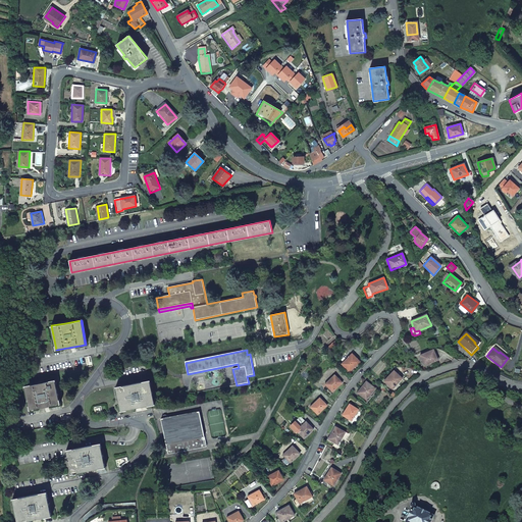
[(424,365),(437,360),(433,350),(420,355),(424,365)]
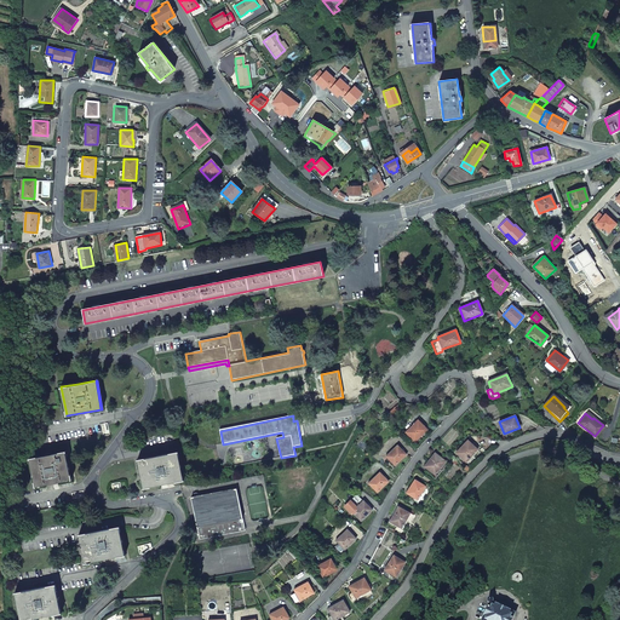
[(418,422),(407,434),(415,442),(426,430),(418,422)]
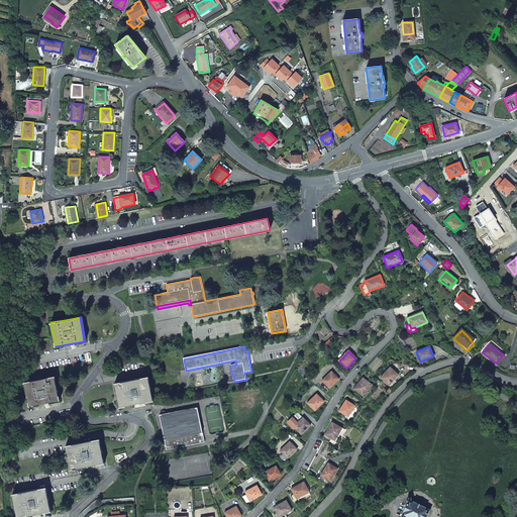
[(389,385),(399,375),(391,368),(381,377),(389,385)]
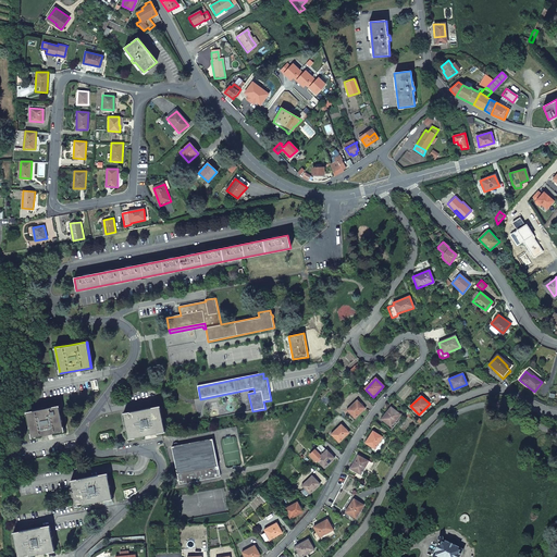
[(358,400),(347,410),(355,418),(364,409),(358,400)]
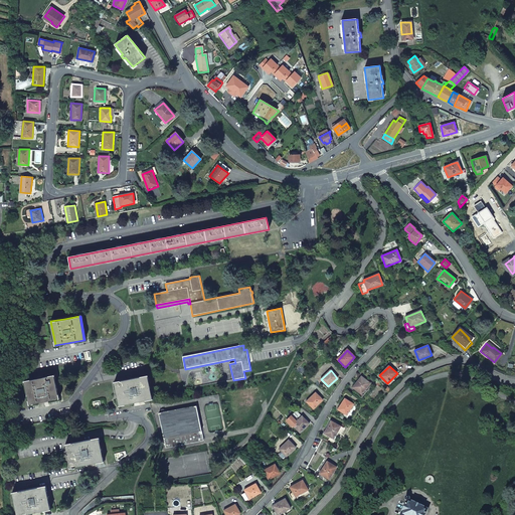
[(54,375),(25,381),(29,404),(59,398),(54,375)]
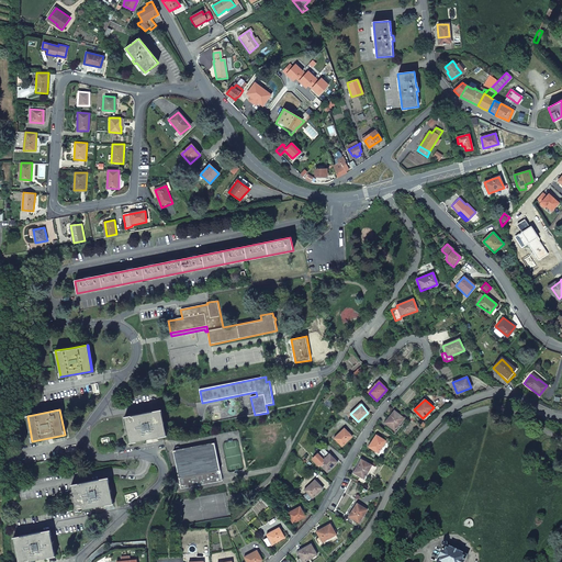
[(164,436),(158,411),(125,417),(128,430),(131,444),(164,436)]
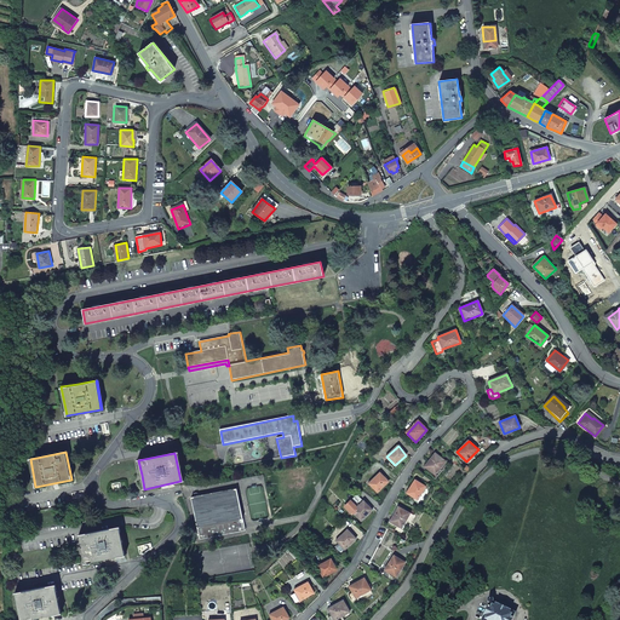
[(435,475),(446,461),(435,453),(425,466),(435,475)]
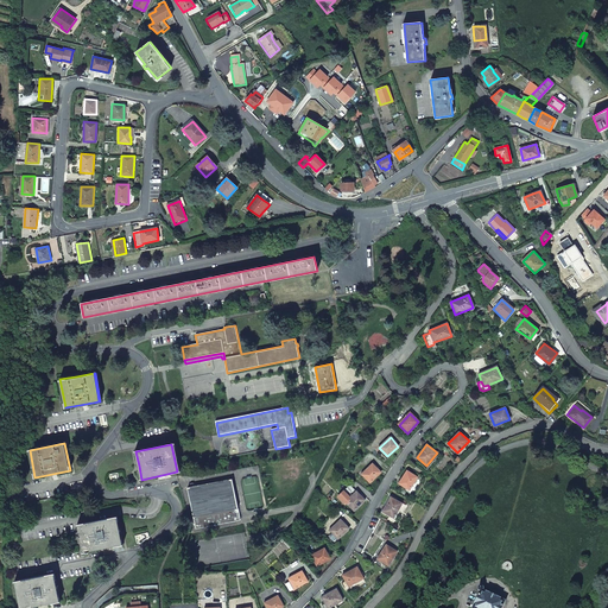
[(361,474),(369,482),(380,472),(373,463),(361,474)]
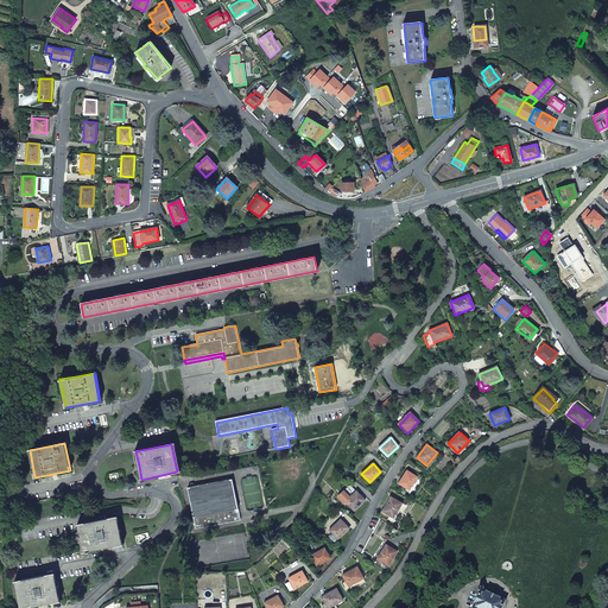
[(418,479),(407,470),(398,485),(406,491),(405,492),(411,495),(413,494),(420,483),(417,480),(418,479)]
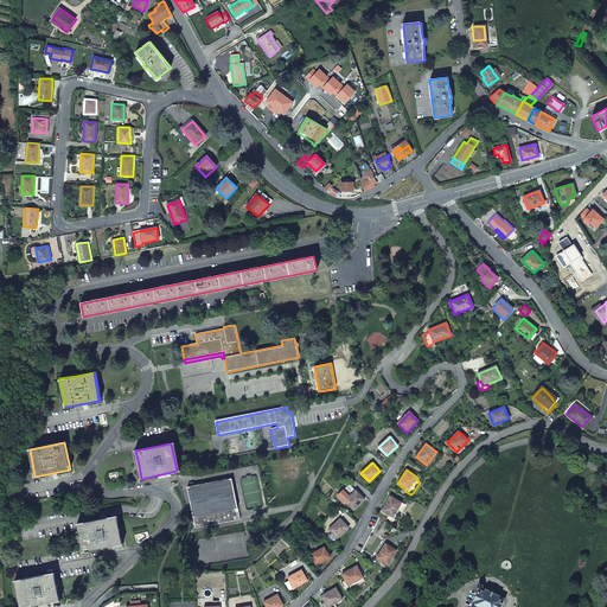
[(196,528),(241,519),(232,478),(189,486),(196,528)]
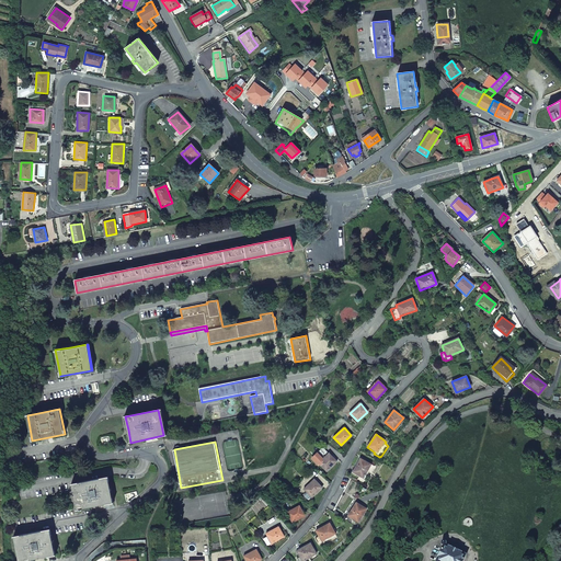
[(329,453),(319,462),(327,471),(336,461),(329,453)]
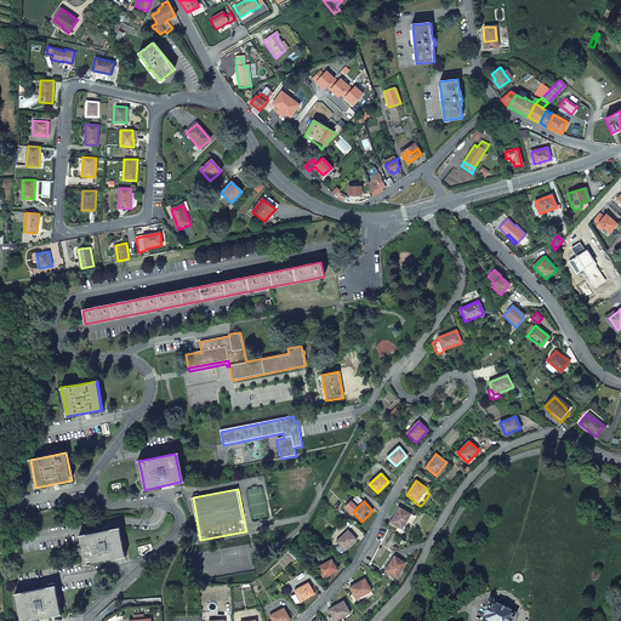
[(400,508),(391,523),(402,530),(411,516),(400,508)]
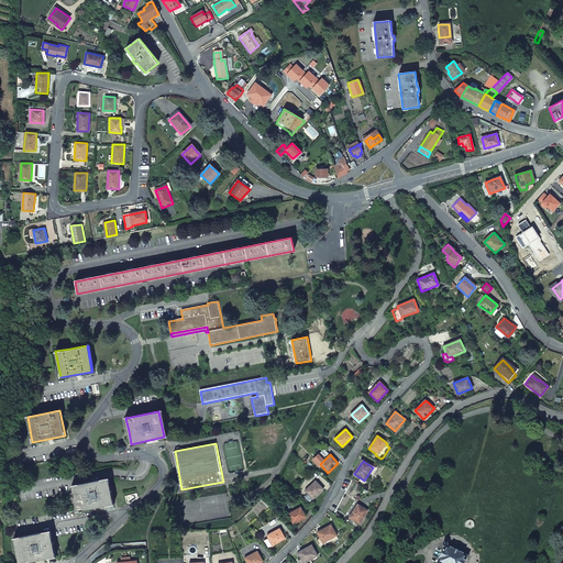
[(78,511),(113,505),(109,478),(73,486),(78,511)]
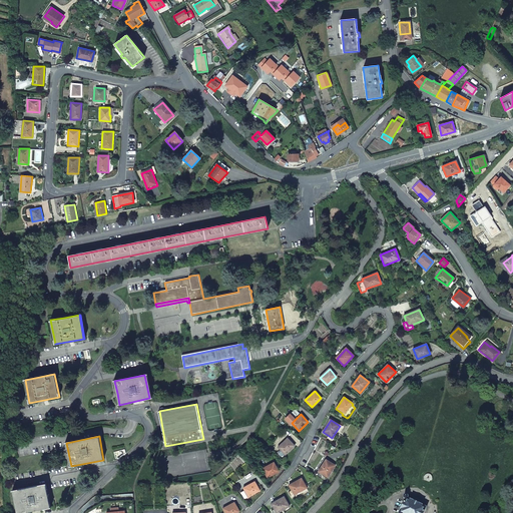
[(287,438),(278,447),(280,449),(276,453),(281,458),(295,446),(287,438)]
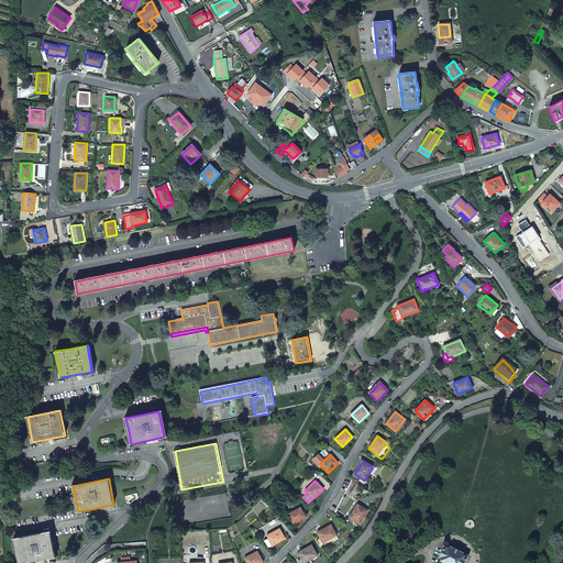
[(360,525),(367,510),(357,505),(350,519),(360,525)]
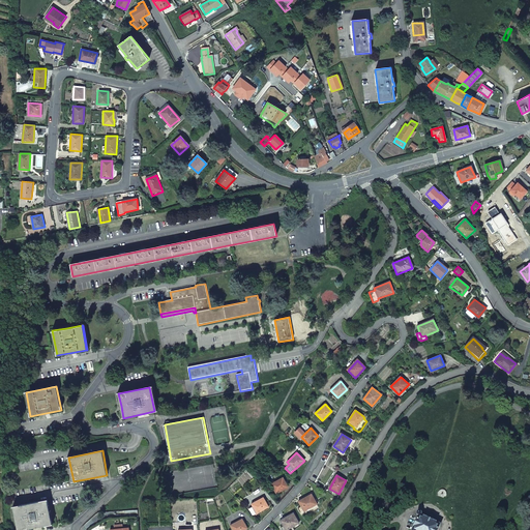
[(283,477),(271,483),(276,493),(288,487),(283,477)]
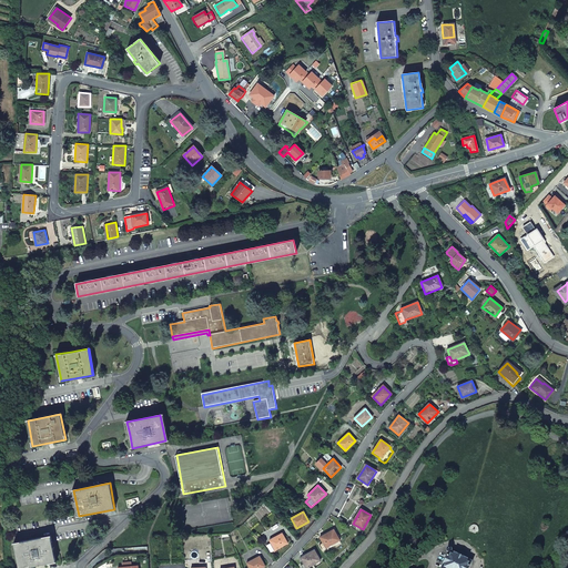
[(340,539),(334,529),(321,537),(326,547),(340,539)]
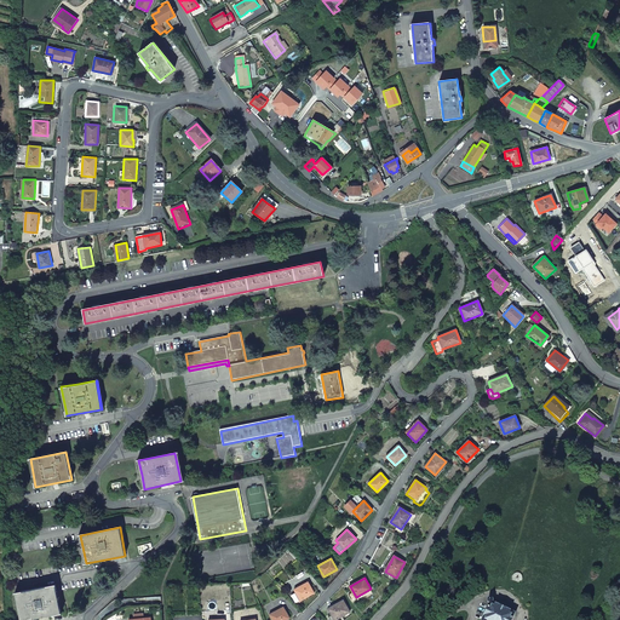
[(314,592),(308,581),(294,589),(294,591),(300,600),(314,592)]
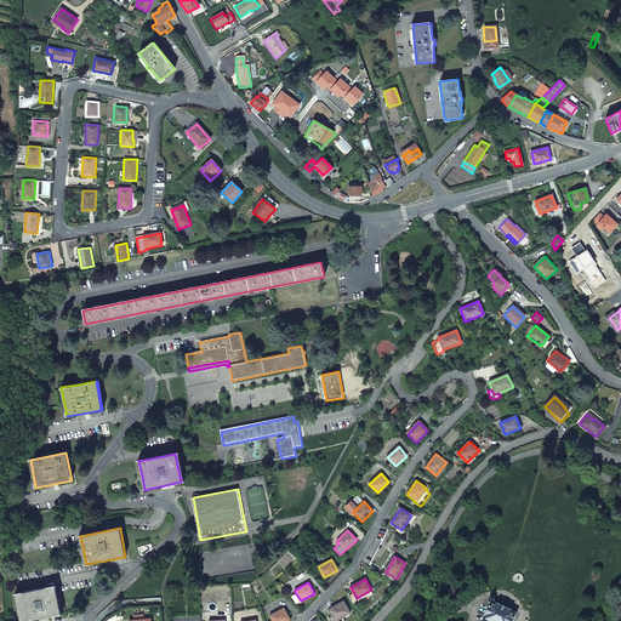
[(21,620),(28,620),(62,614),(56,586),(16,594),(21,620)]
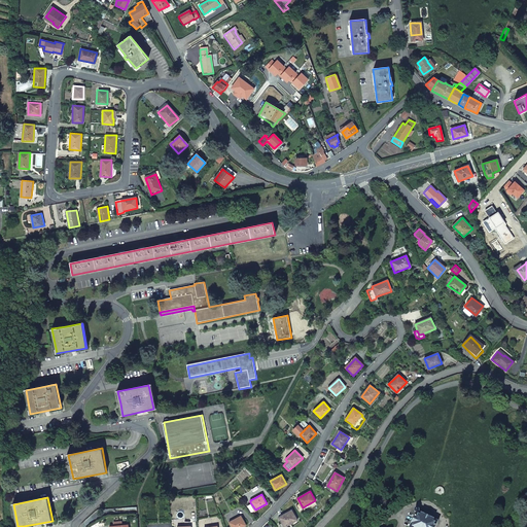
[(251,513),(255,510),(250,502),(247,504),(251,513)]
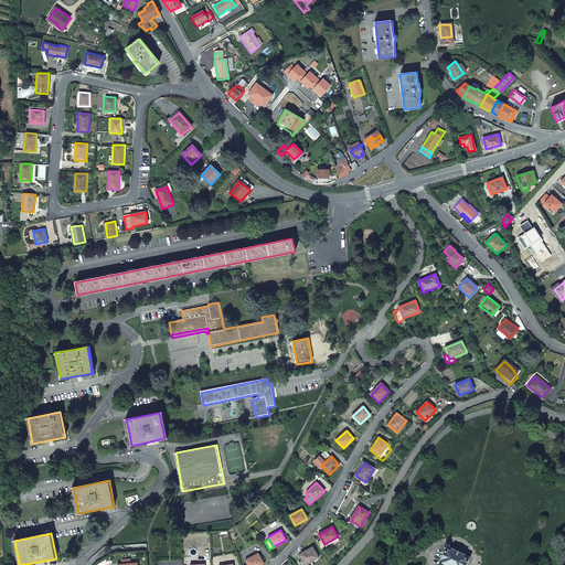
[(358,564),(373,548),(368,544),(349,564),(358,564)]
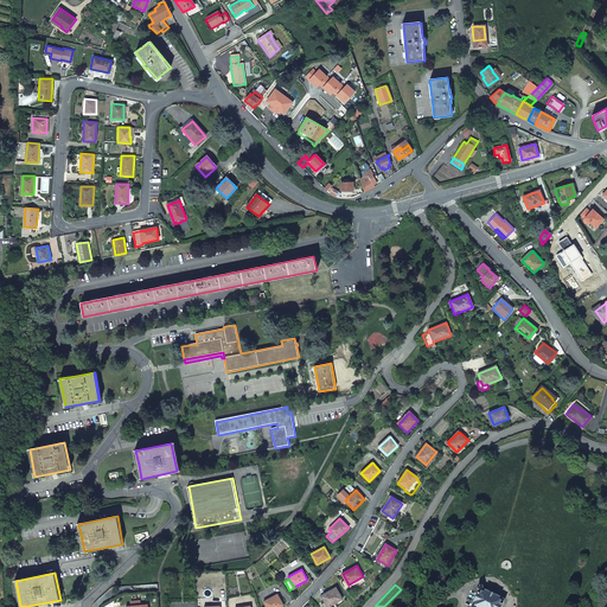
[(471,606),(503,606),(505,601),(483,589),(481,586),(481,585),(480,585),(479,585),(478,585),(478,586),(477,588),(477,590),(479,593),(471,606)]
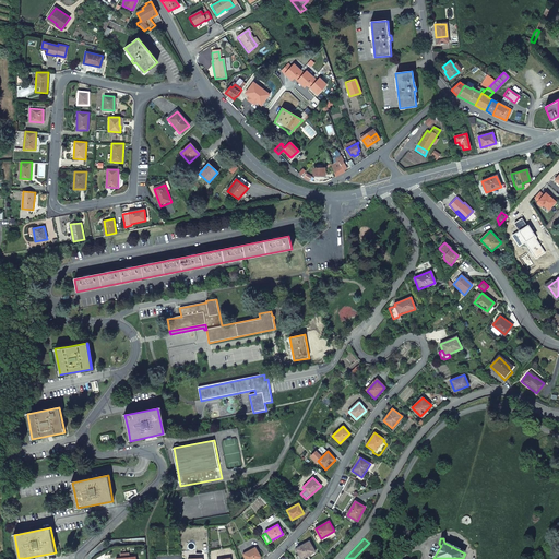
[(309,542),(296,548),(301,558),(316,551),(309,542)]
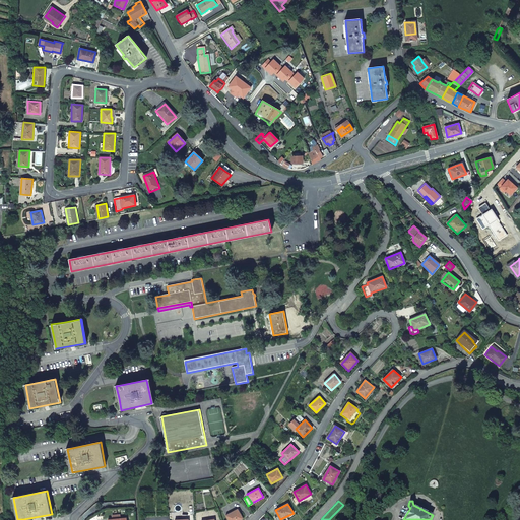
[(228,519),(238,519),(242,518),(237,509),(225,515),(228,519)]
